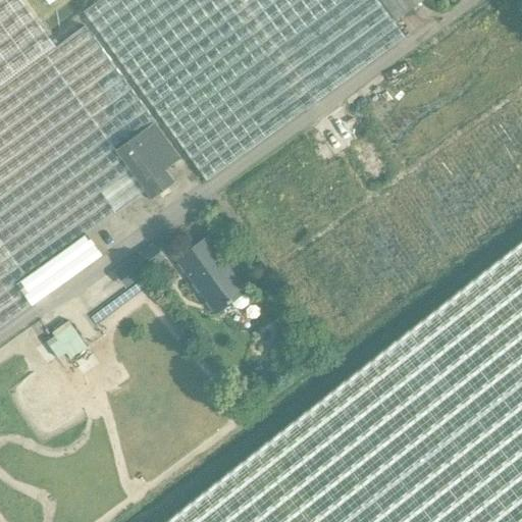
[(0,0),(0,329),(103,256),(87,233),(146,192),(116,150),(154,123),(154,122),(85,28),(56,47),(49,37),(35,17),(21,0),(0,0)]
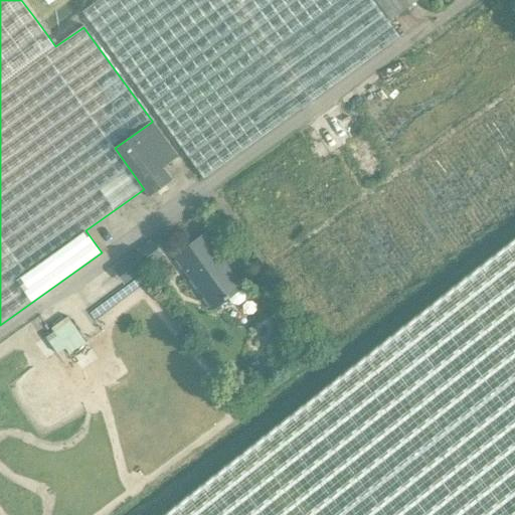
[(99,0),(82,11),(204,179),(399,38),(372,0),(99,0)]
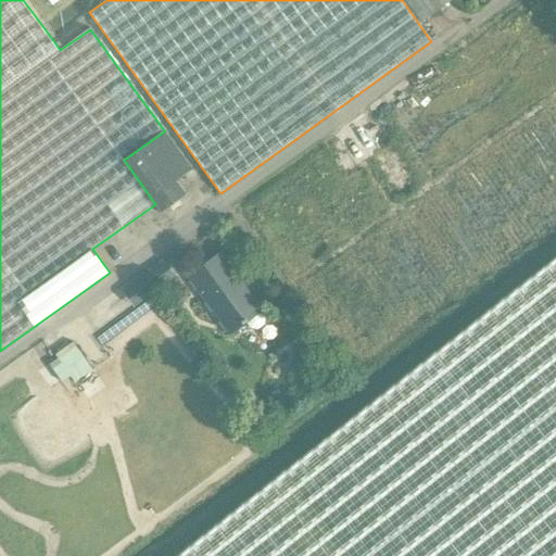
[(404,0),(421,22),(451,0),(404,0)]
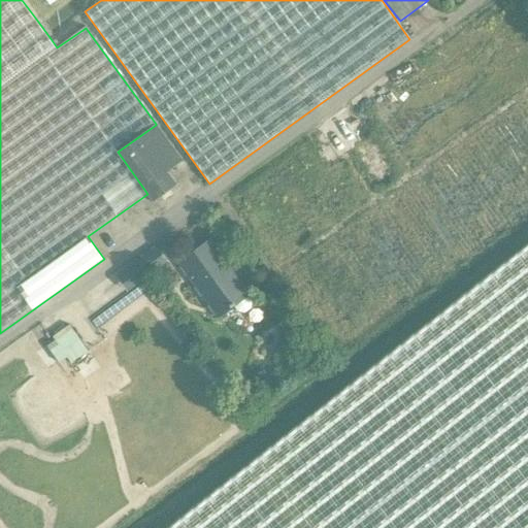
[(147,194),(153,201),(177,185),(168,172),(183,161),(156,125),(118,152),(147,194)]
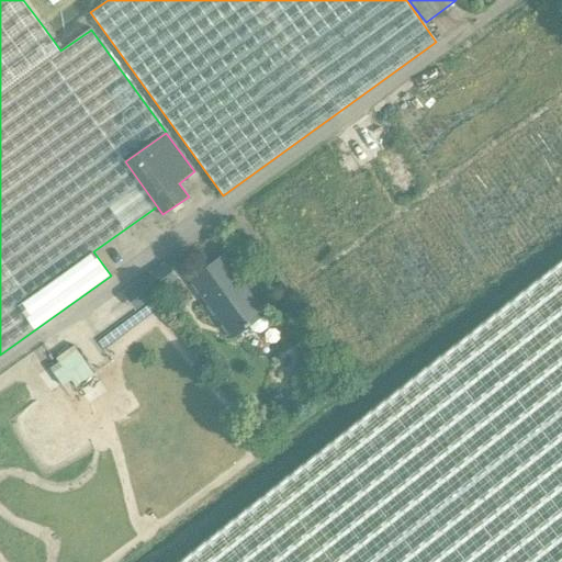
[(222,257),(191,279),(233,337),(249,325),(253,330),(260,332),(266,327),(267,319),(263,315),(265,314),(222,257)]
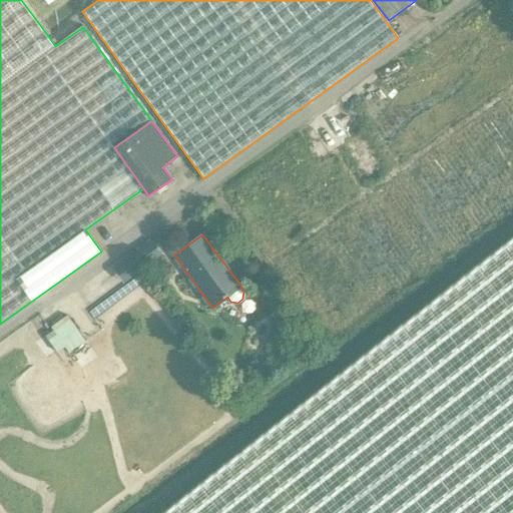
[(512,512),(512,236),(161,512),(512,512)]
